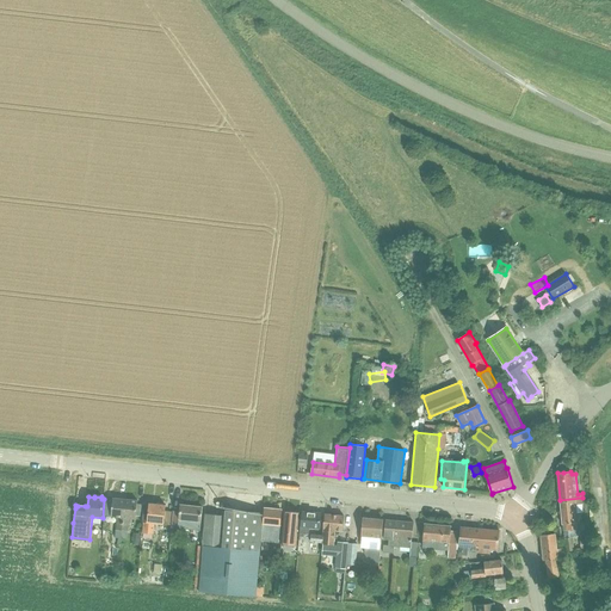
[(493,497),(492,504),(512,507),(514,500),(493,497)]
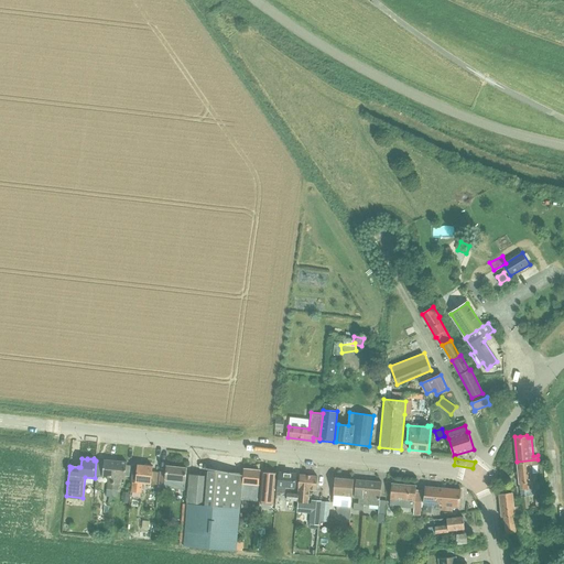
[(530,461),(517,462),(517,464),(519,484),(520,490),(520,497),(533,496),(532,489),(533,488),(532,473),(538,473),(539,464),(538,459),(530,461)]
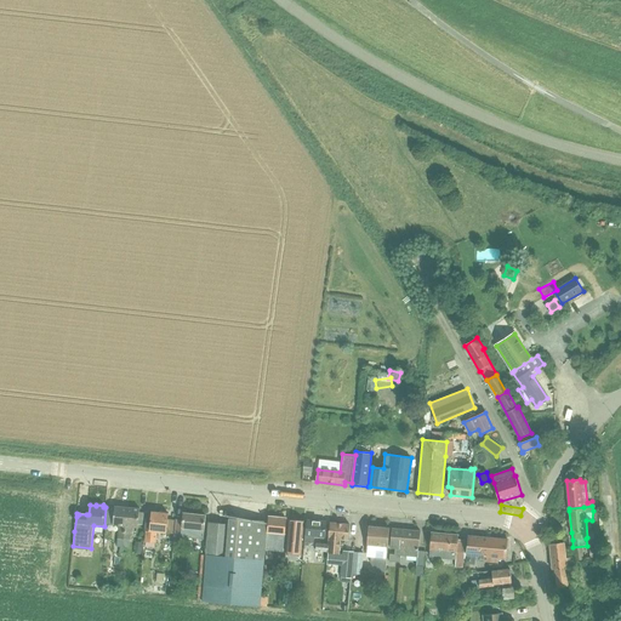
[(124,547),(127,507),(114,507),(113,525),(119,525),(118,539),(118,546),(124,547)]
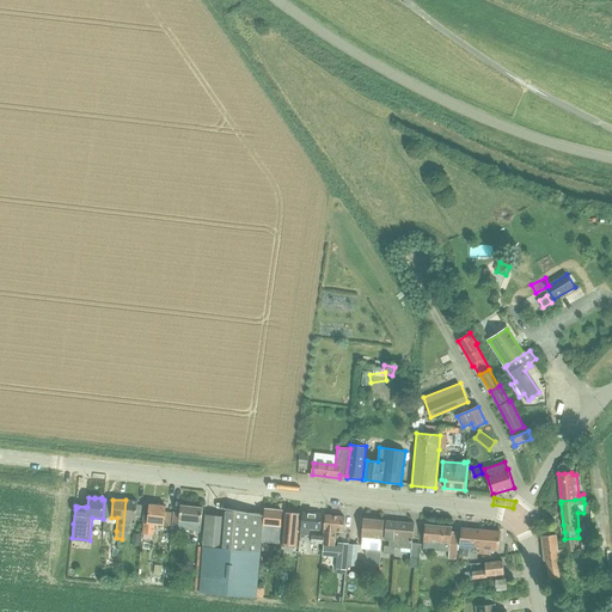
[(138,501),(126,500),(122,539),(128,539),(129,532),(129,519),(136,520),(136,516),(141,518),(142,505),(138,505),(138,501)]
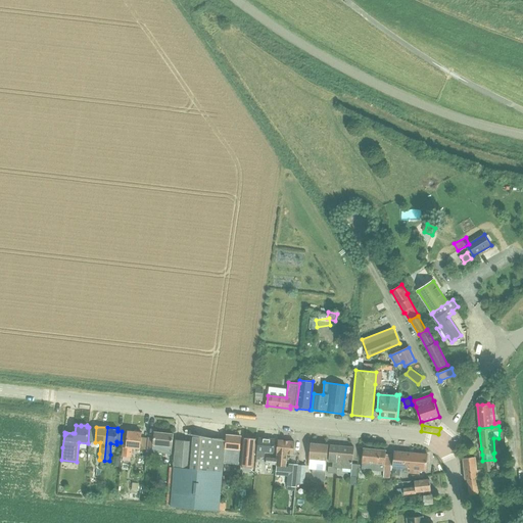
[(148,437),(141,437),(142,432),(140,432),(140,431),(134,430),(134,432),(128,431),(127,447),(124,446),(123,457),(132,458),(133,448),(146,449),(148,437)]
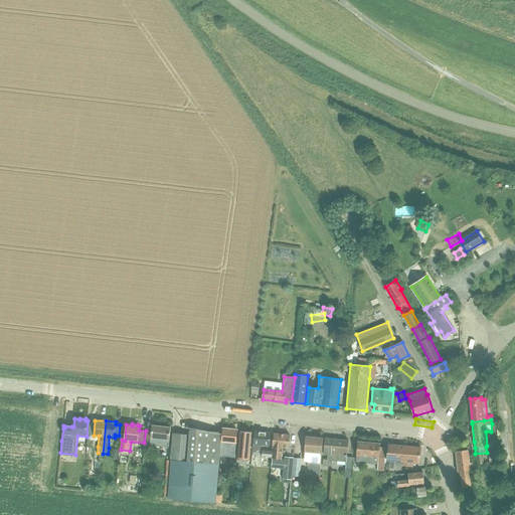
[(153,425),(151,437),(151,445),(168,447),(170,427),(153,425)]
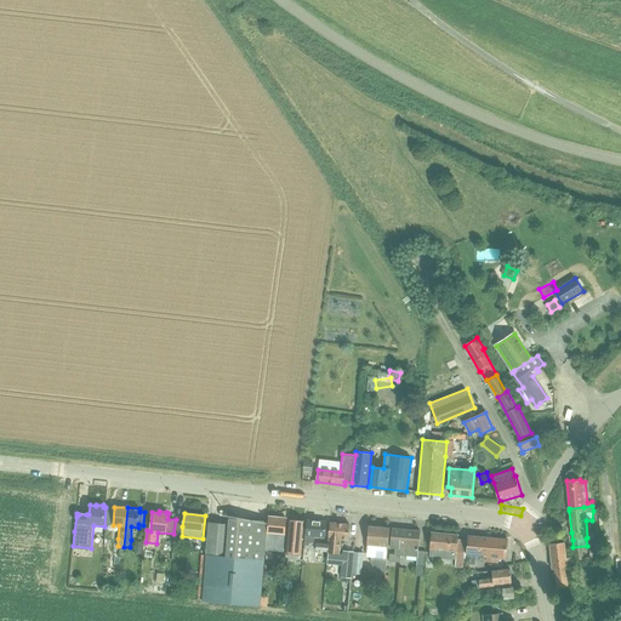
[(268,533),(268,537),(267,550),(284,552),(286,518),(269,517),(268,533)]
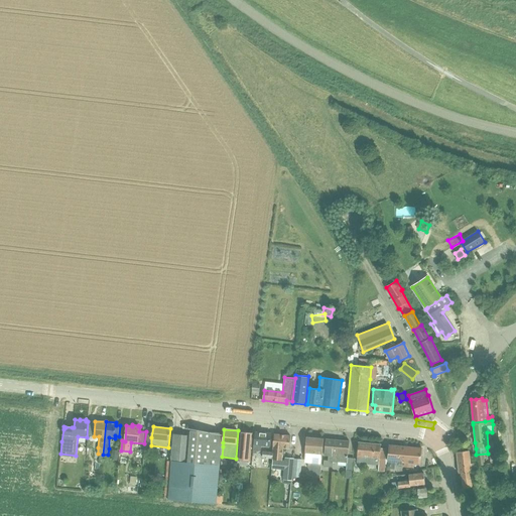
[(172,463),(171,477),(169,499),(169,500),(218,504),(218,496),(221,465),(220,465),(223,433),(191,430),(188,463),(172,462),(172,463)]
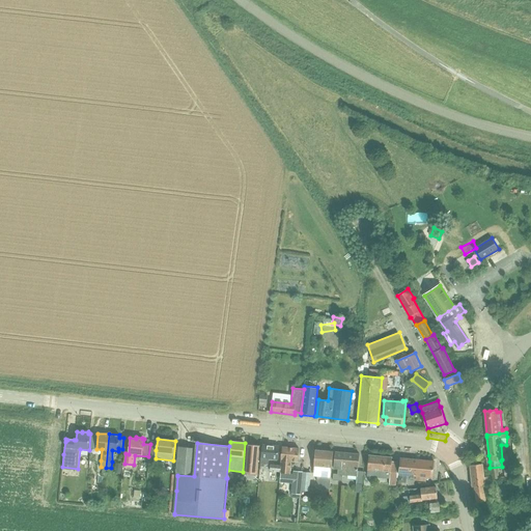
[(260,446),(248,445),(245,473),(257,474),(260,446)]
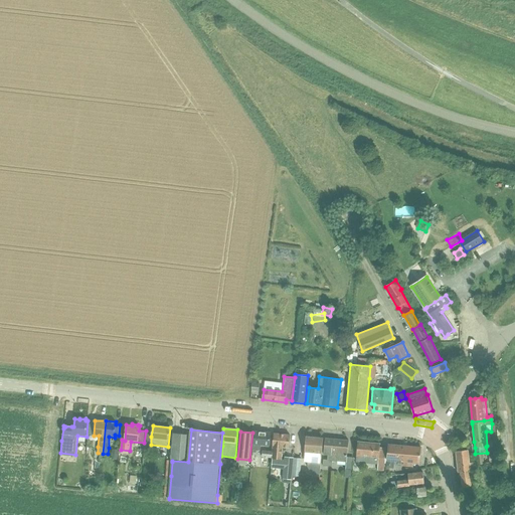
[(254,432),(252,453),(256,454),(256,451),(261,451),(262,445),(270,446),(271,434),(254,432)]
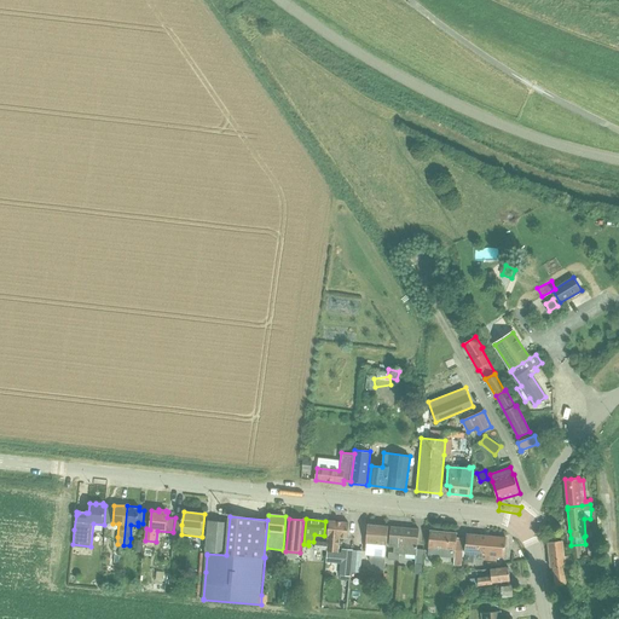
[(207,551),(226,554),(229,524),(209,521),(207,551)]
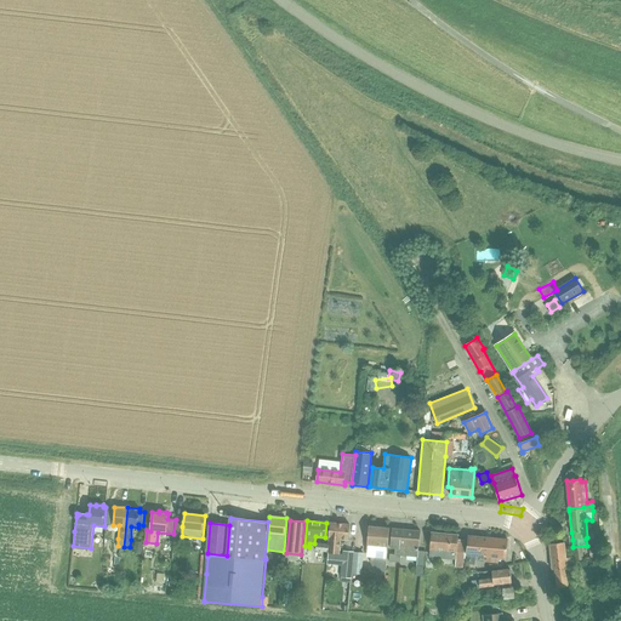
[(329,552),(328,564),(339,564),(340,556),(340,554),(340,553),(341,539),(349,540),(351,525),(331,523),(330,543),(329,552)]
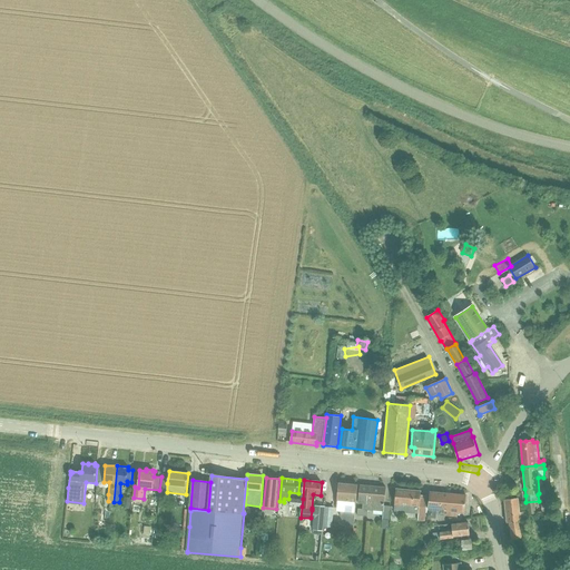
[(342,511),(355,512),(359,485),(340,483),(337,505),(343,505),(342,511)]
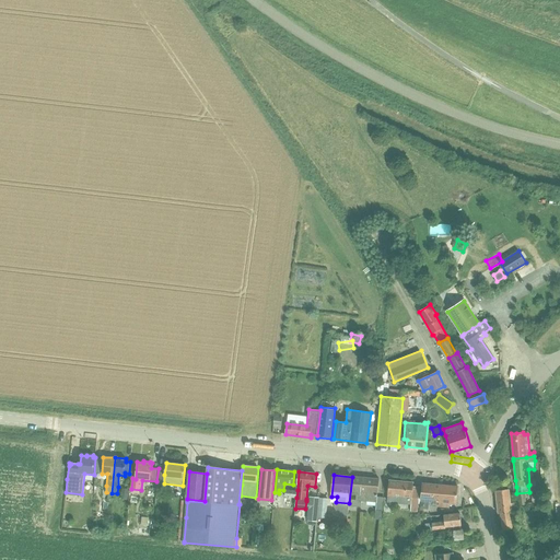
[(380,479),(353,477),(352,494),(357,494),(357,500),(352,500),(351,506),(361,508),(362,501),(376,502),(375,511),(375,518),(382,520),(383,498),(377,498),(377,493),(378,493),(380,479)]
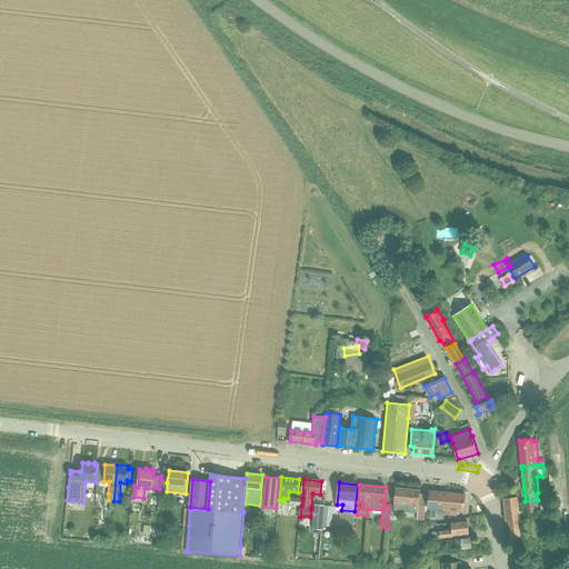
[(420,490),(396,488),(393,510),(399,511),(418,512),(418,519),(425,520),(427,498),(420,497),(420,490)]
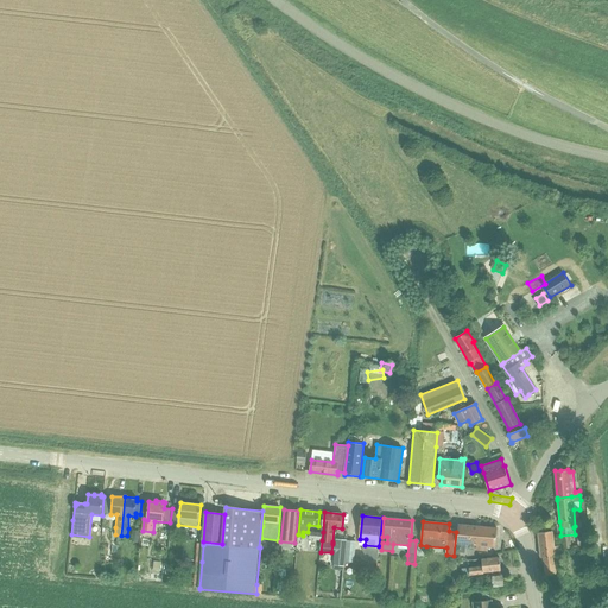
[(495,546),(498,529),(458,525),(457,543),(477,545),(476,550),(488,550),(488,546),(495,546)]
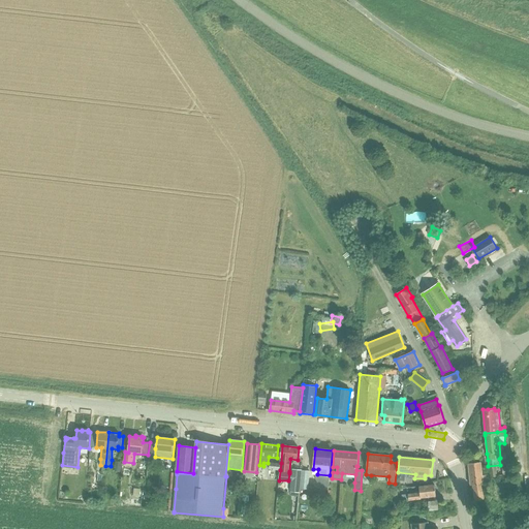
[(280,470),(281,463),(270,462),(269,469),(280,470)]
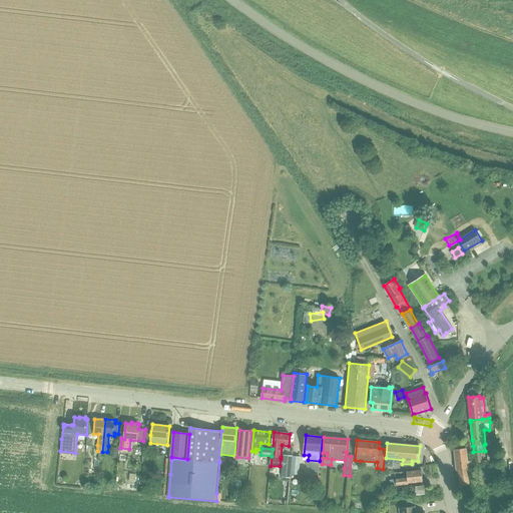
[(469,461),(467,448),(455,450),(458,471),(459,471),(462,486),(472,485),(470,470),(475,469),(473,460),(469,461)]
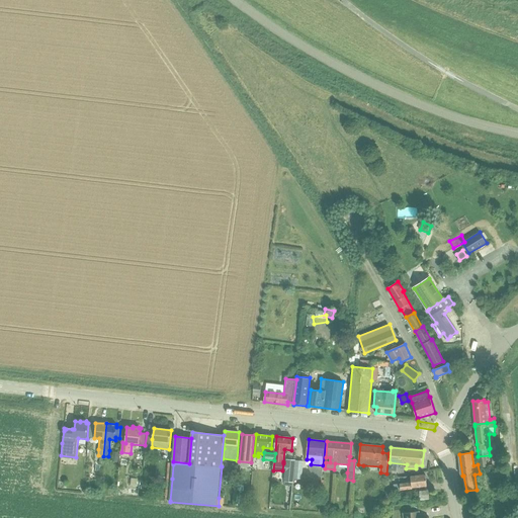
[(480,468),(487,467),(486,456),(479,457),(480,468)]
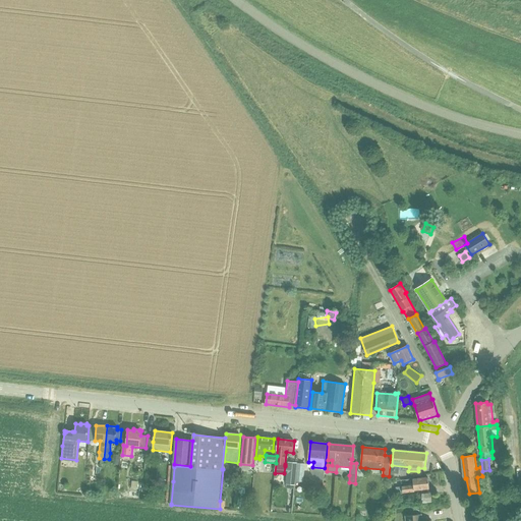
[(287,474),(286,484),(294,485),(296,463),(294,463),(288,462),(288,466),(287,474)]
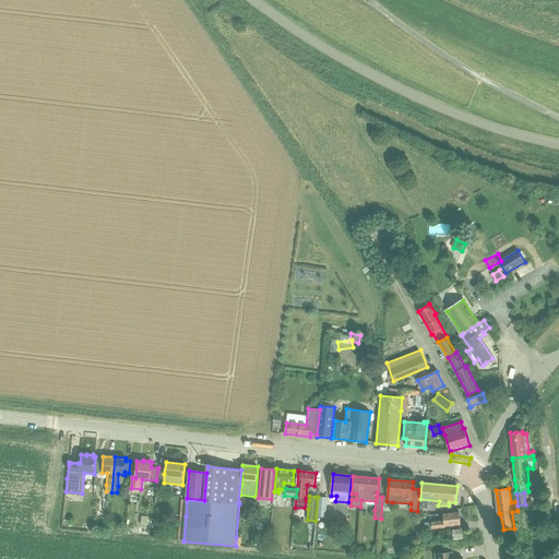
[(328,498),(319,497),(317,516),(325,518),(328,498)]
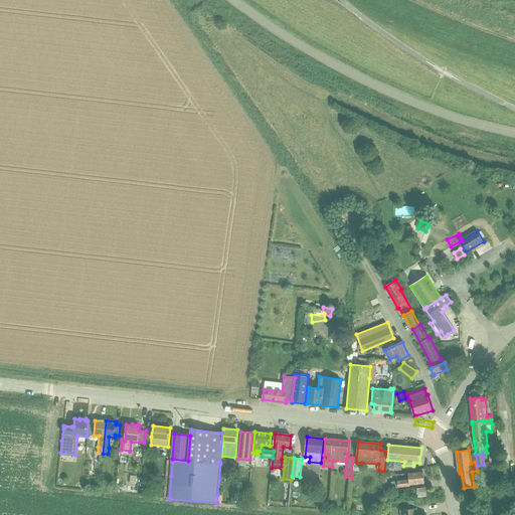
[(445,464),(436,465),(439,481),(447,480),(445,464)]
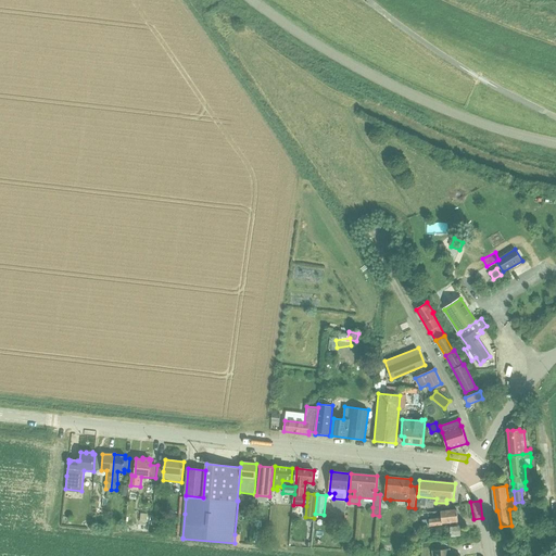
[(441,512),(429,513),(429,519),(430,526),(443,525),(443,523),(458,521),(457,509),(441,512)]
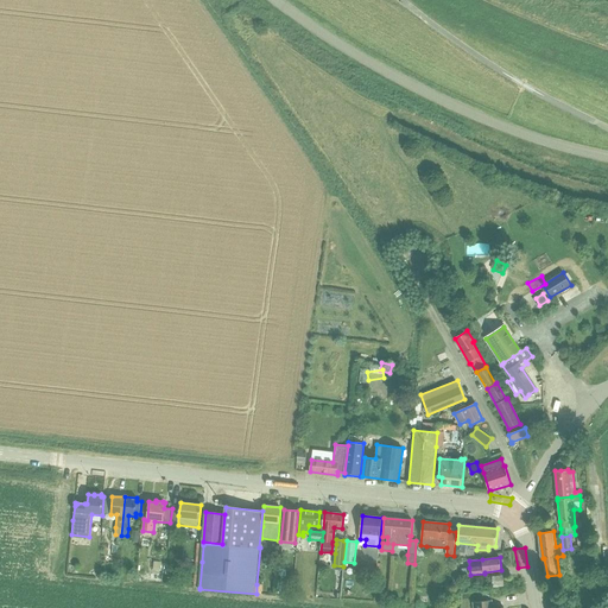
[(494,578),(495,587),(504,587),(502,577),(494,578)]
